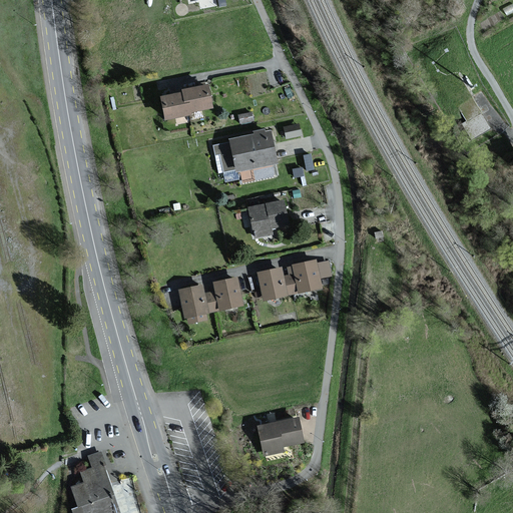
[(211,84),(162,95),(168,118),(216,107),(211,84)]
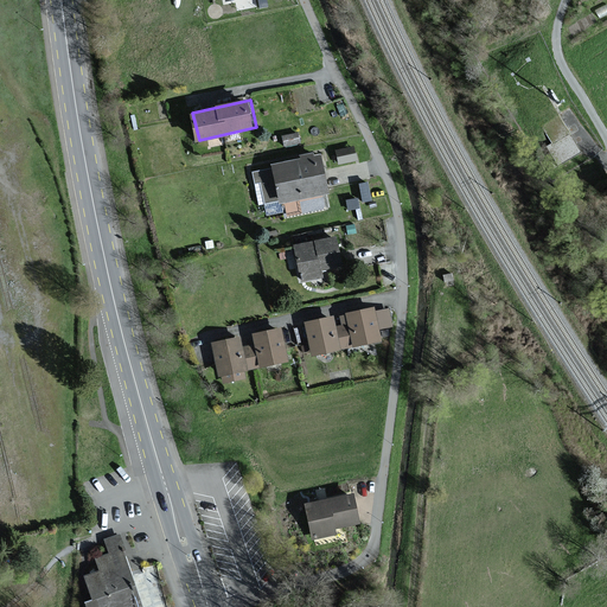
[(355,144),(337,146),(338,160),(356,158),(355,144)]
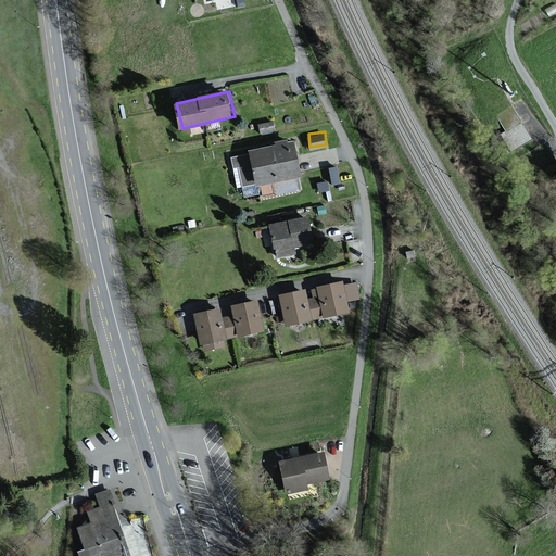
[(298,140),(253,149),(254,154),(258,180),(260,185),(304,176),(298,140)]
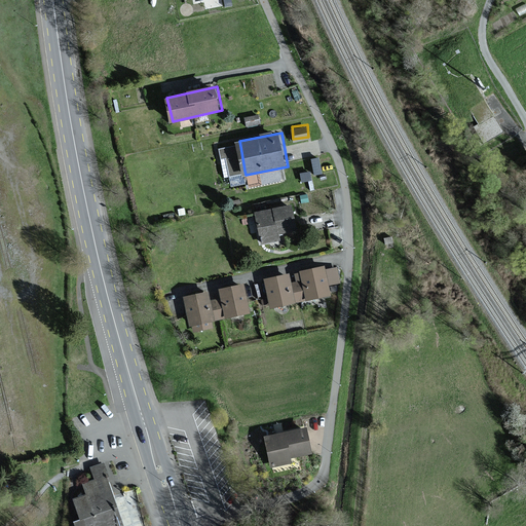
[(245,171),(240,146),(219,150),(224,175),(245,171)]
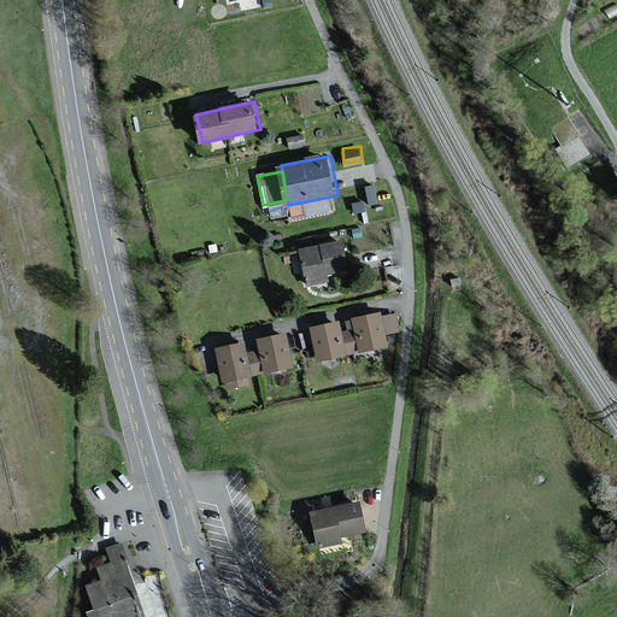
[(374,182),(365,184),(369,203),(377,200),(374,182)]
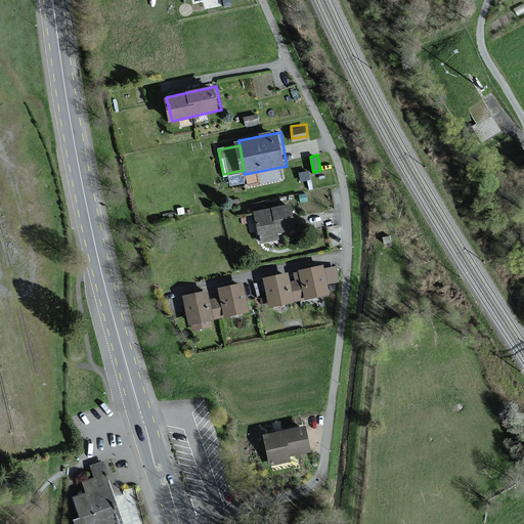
[(292,204),(255,211),(261,244),(284,238),(282,232),(297,229),(292,204)]
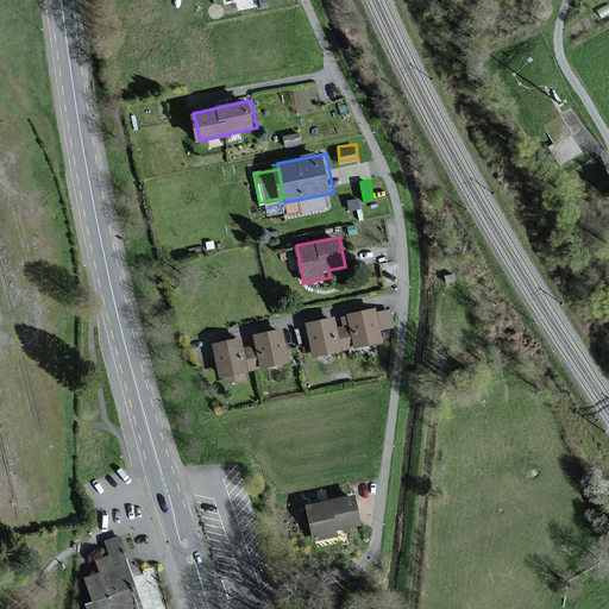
[(351,326),(356,347),(385,340),(377,308),(347,315),(351,326)]
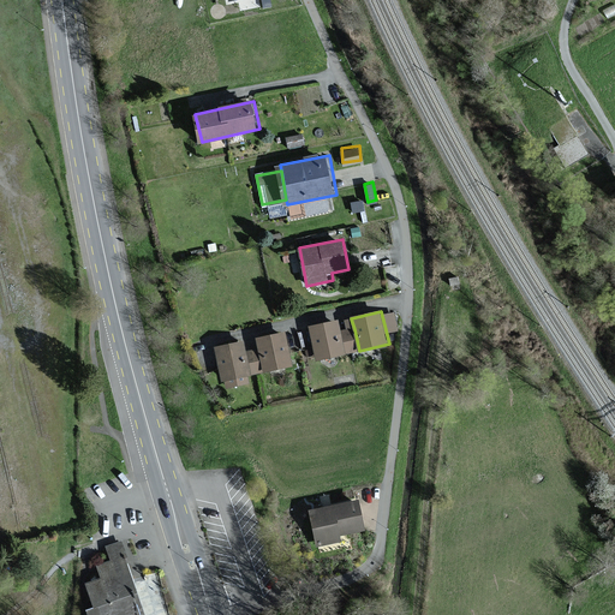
[(340,320),(311,326),(317,359),(346,354),(341,332),(340,320)]
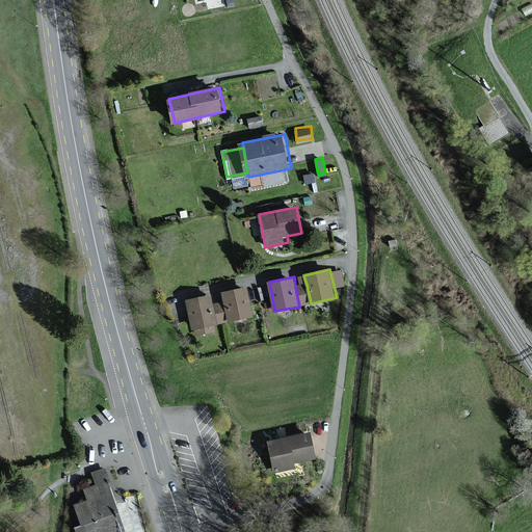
[(299,307),(311,303),(307,285),(295,287),(299,307)]
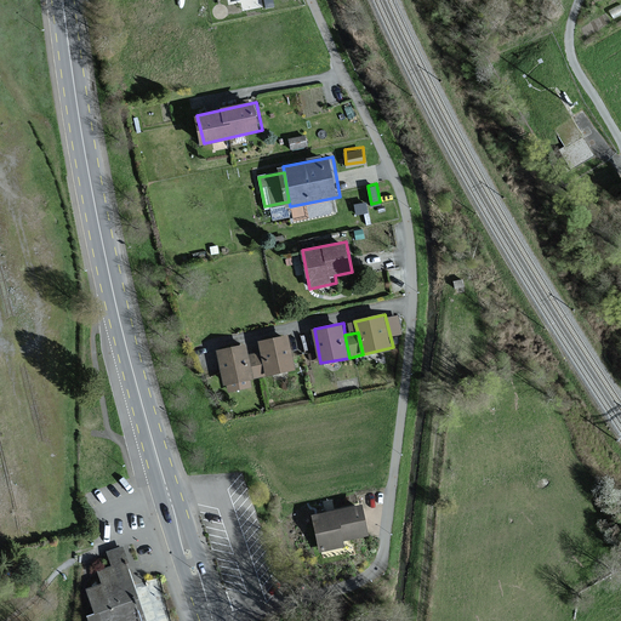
[(289,335),(261,341),(263,351),(268,375),(296,370),(289,335)]
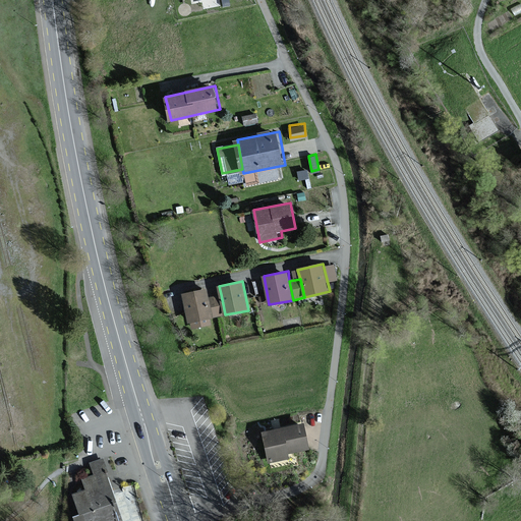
[(207,288),(183,292),(190,328),(214,323),(213,316),(209,296),(207,288)]
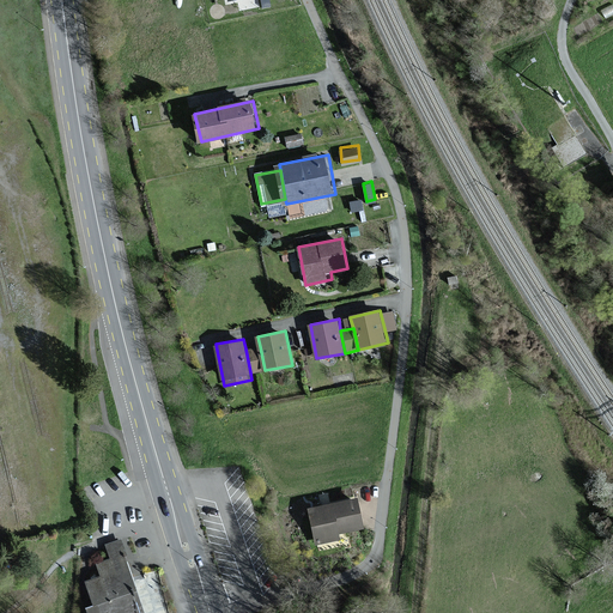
[(250,372),(265,370),(260,346),(246,349),(250,372)]
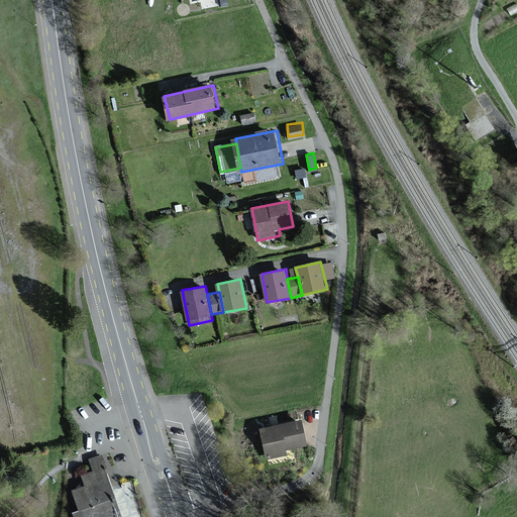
[(305,444),(300,421),(262,430),(268,456),(285,452),(284,448),(305,444)]
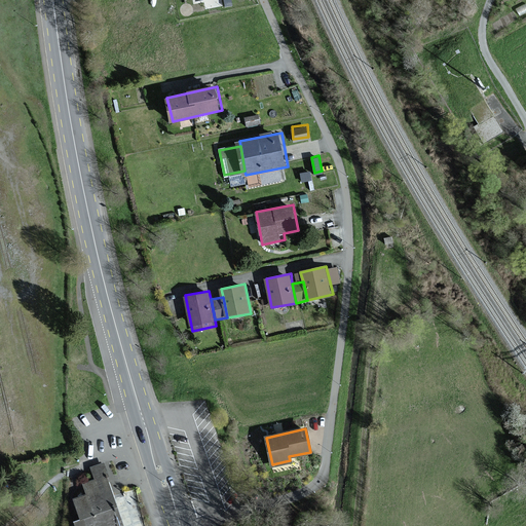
[(68,502),(75,525),(122,525),(102,466),(88,471),(87,496),(68,502)]
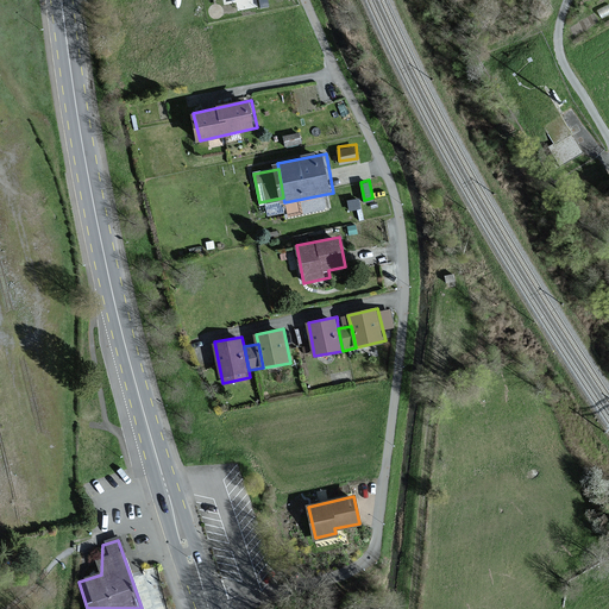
All buildings are outlined.
